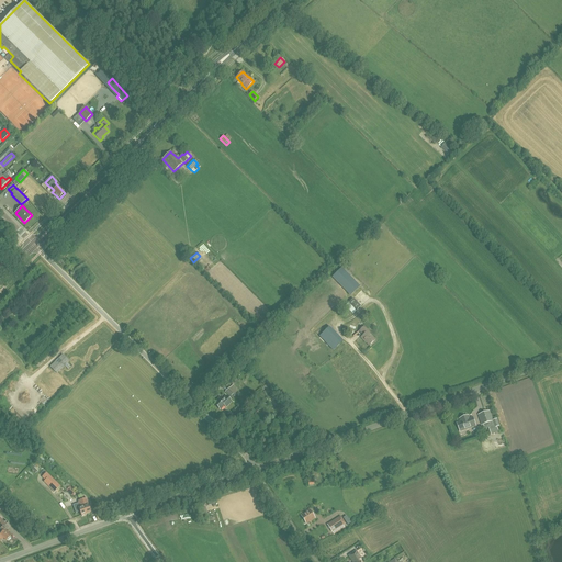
[(347,291),(350,294),(358,287),(356,283),(341,269),(334,277),(347,291)]
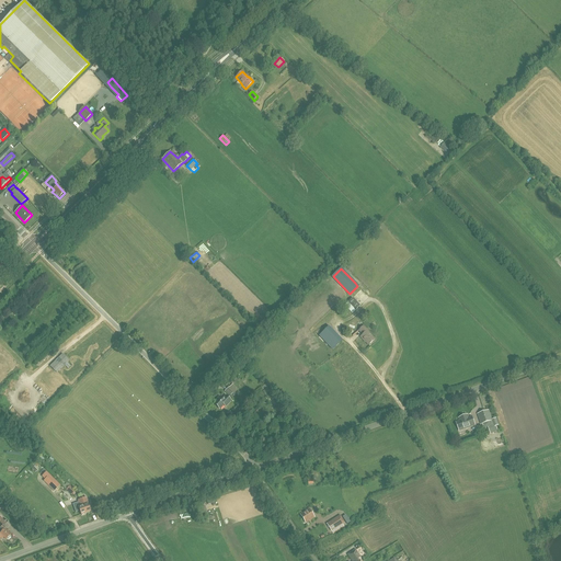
[(361,306),(353,298),(348,302),(356,310),(361,306)]
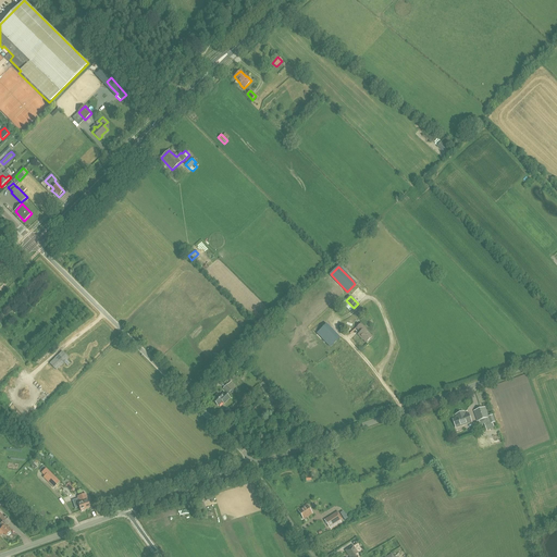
[(366,343),(372,337),(364,329),(366,329),(361,323),(358,326),(349,316),(342,323),(350,333),(357,327),(360,332),(358,334),(361,338),(361,337),(366,343)]
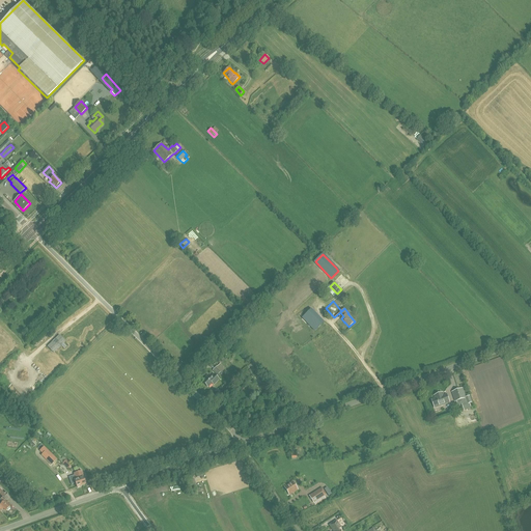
[(58,352),(60,354),(67,346),(64,343),(65,342),(59,335),(47,346),(54,354),(60,346),(61,347),(58,352)]
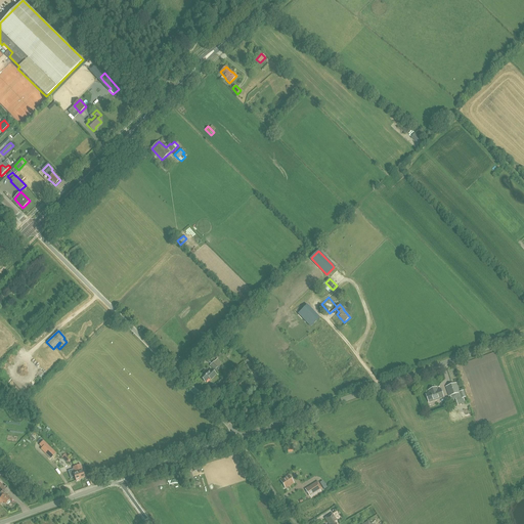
[(221,367),(215,361),(210,365),(215,370),(217,368),(219,370),(221,367)]
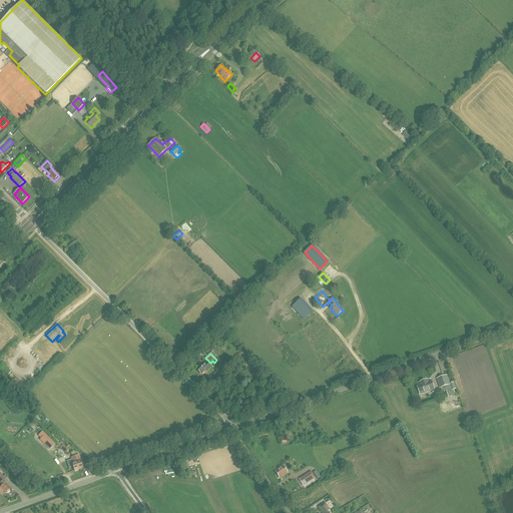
[(206,372),(211,367),(206,362),(203,365),(200,363),(195,369),(200,374),(204,370),(206,372)]
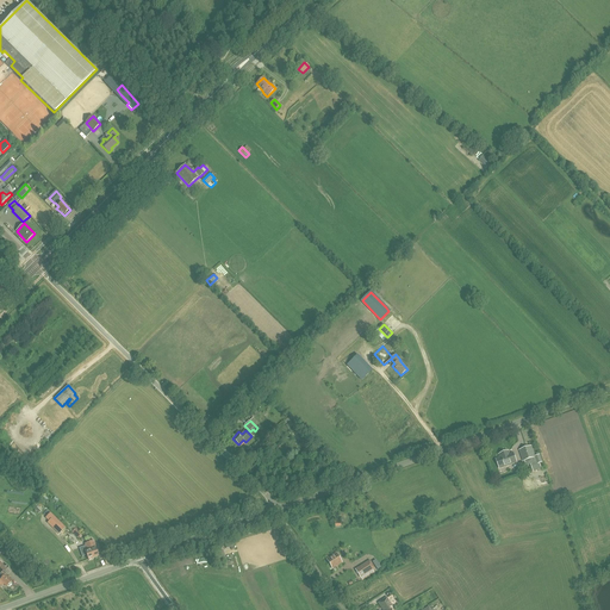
[(41,452),(51,442),(47,437),(36,447),(41,452)]
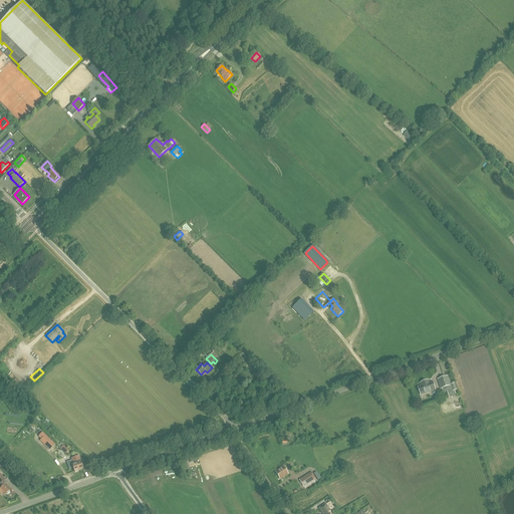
[(451,386),(448,376),(438,379),(441,389),(451,386)]
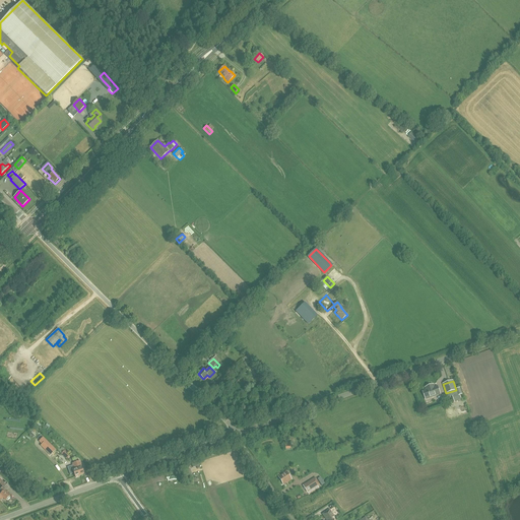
[(426,399),(441,394),(438,386),(435,387),(434,385),(426,388),(427,390),(423,391),(426,399)]
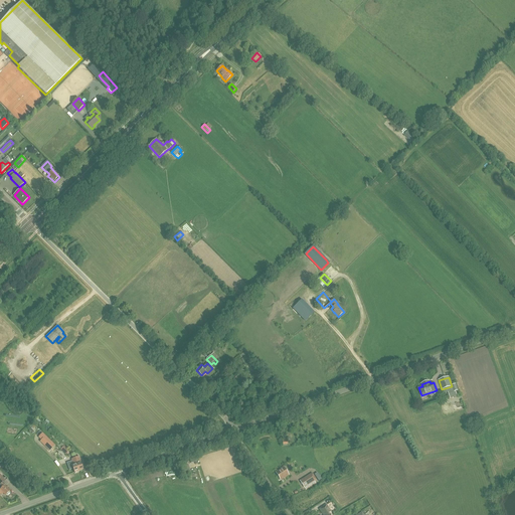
[(458,396),(456,391),(459,390),(456,384),(452,385),(454,390),(449,392),(451,399),(458,396)]
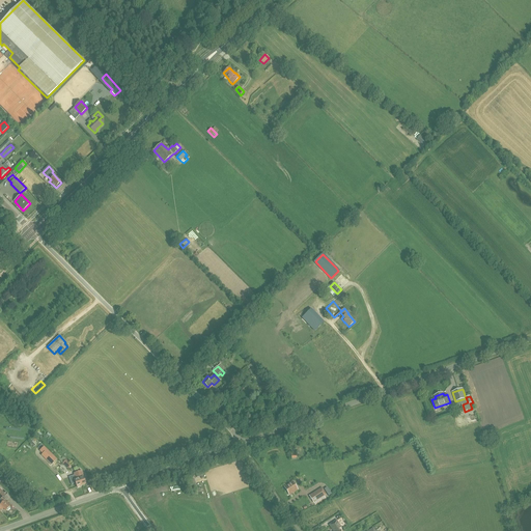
[(72,465),(66,459),(62,464),(67,469),(72,465)]
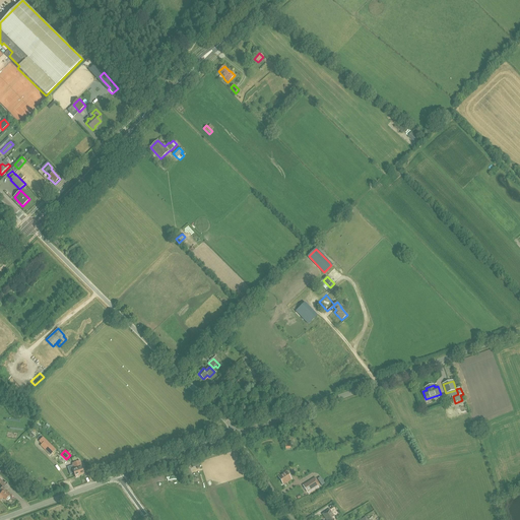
[(80,476),(84,474),(83,471),(84,471),(82,464),(81,464),(79,461),(75,462),(80,476)]
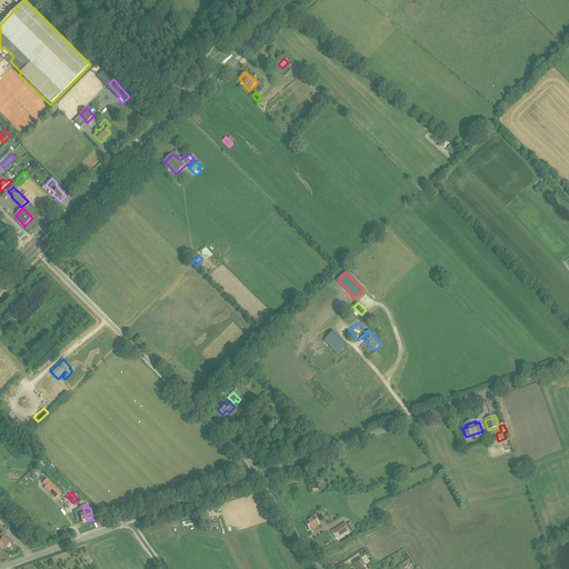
[(88,521),(82,506),(79,508),(79,509),(73,511),(77,519),(81,518),(82,522),(88,521)]
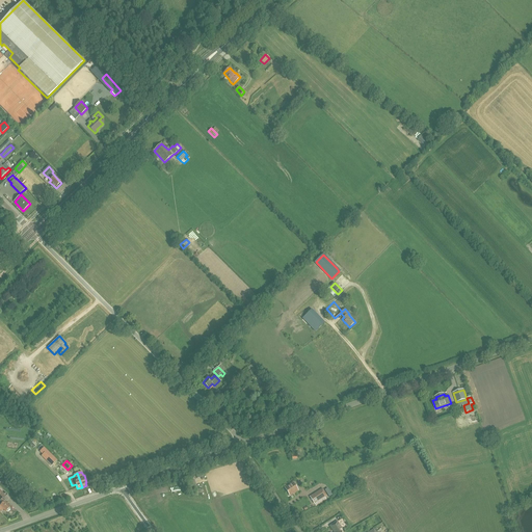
[(290,497),(298,490),(293,482),(285,488),(290,497)]
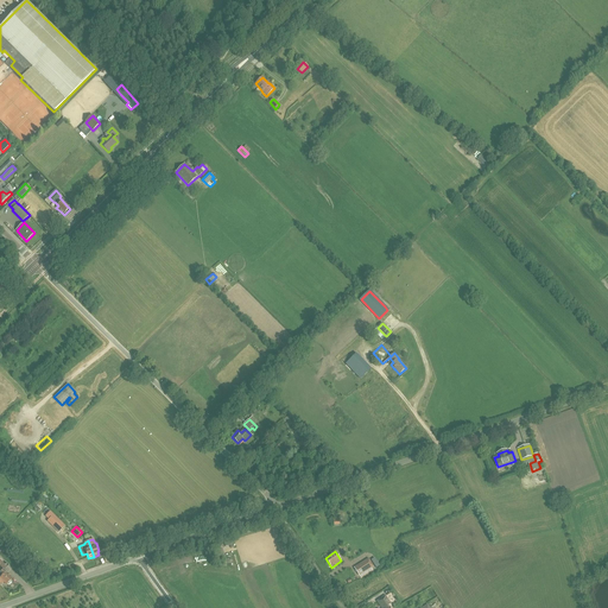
[(368,559),(362,563),(354,568),(359,576),(373,567),(372,564),(368,559)]
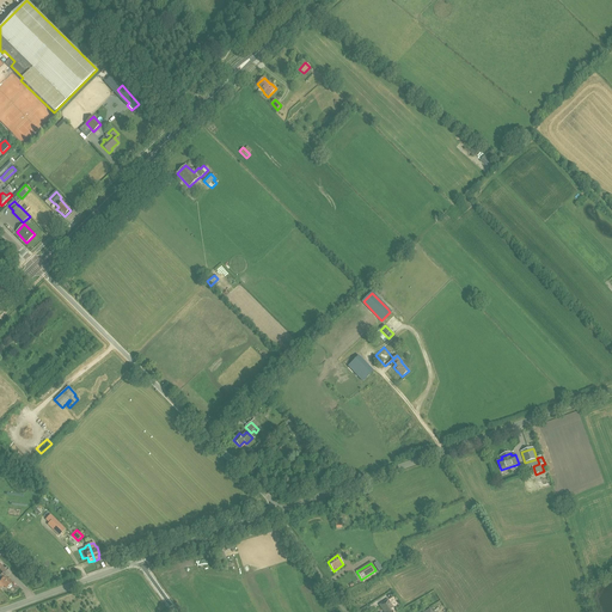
[(11,586),(11,585),(12,583),(6,577),(6,576),(4,573),(0,576),(0,577),(2,580),(0,582),(0,587),(1,588),(4,586),(6,589),(7,588),(8,588),(11,586)]
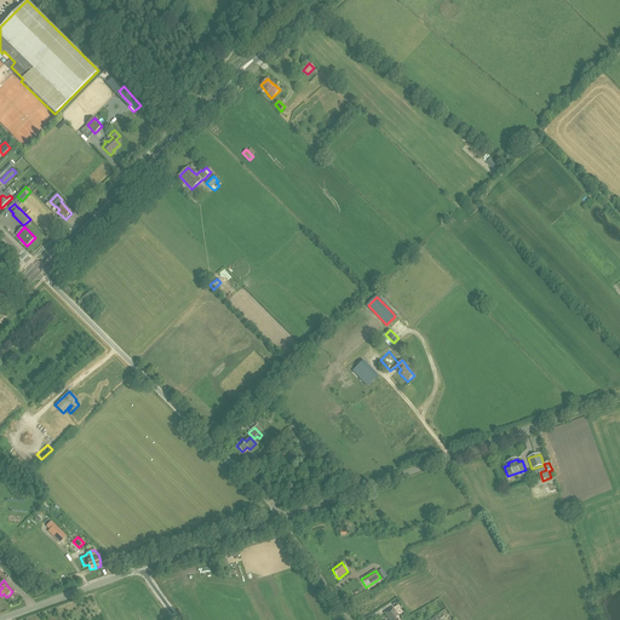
[(385,614),(389,619),(396,619),(395,618),(399,616),(392,608),(385,614)]
